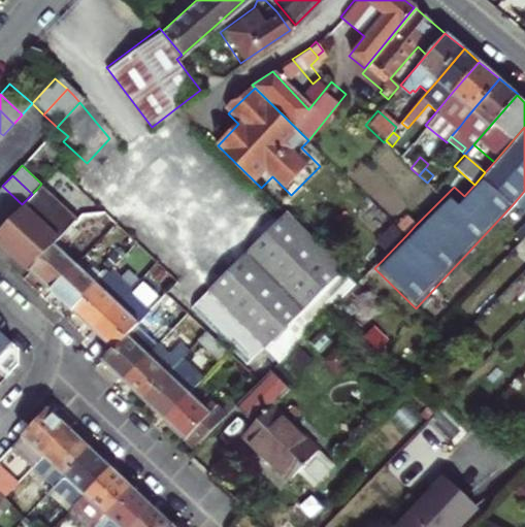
[(0,200),(13,213),(22,204),(2,186),(0,188),(0,200)]
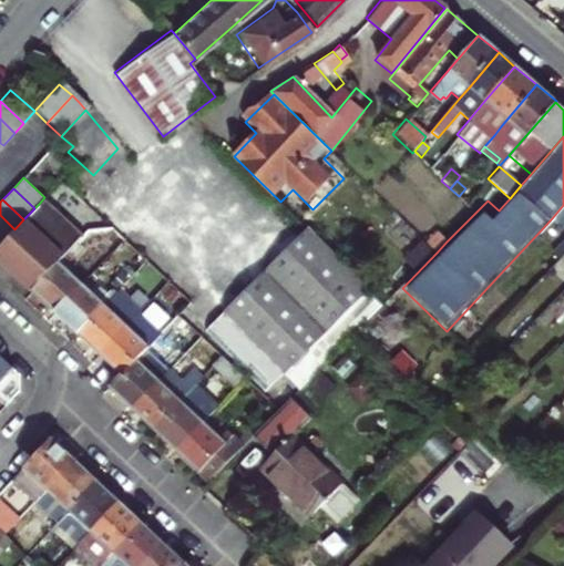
[(0,273),(27,299),(62,261),(80,243),(39,204),(34,208),(23,219),(14,229),(4,240),(0,245),(0,273)]
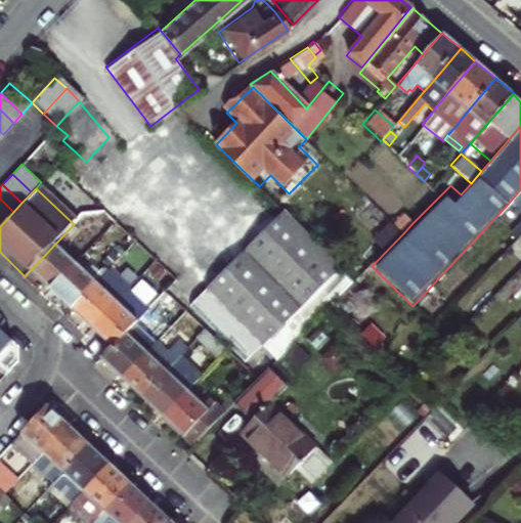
[(520,189),(510,202),(519,211),(520,208),(520,221),(508,235),(514,241),(520,232),(520,189)]
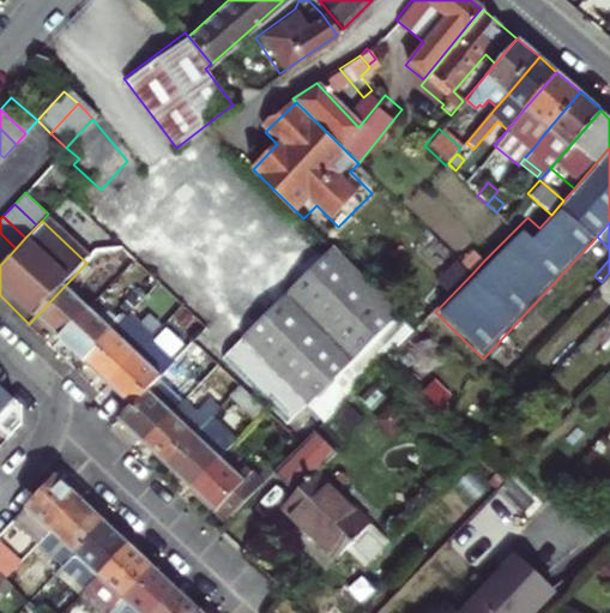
[(0,256),(5,260),(16,248),(0,233),(0,256)]
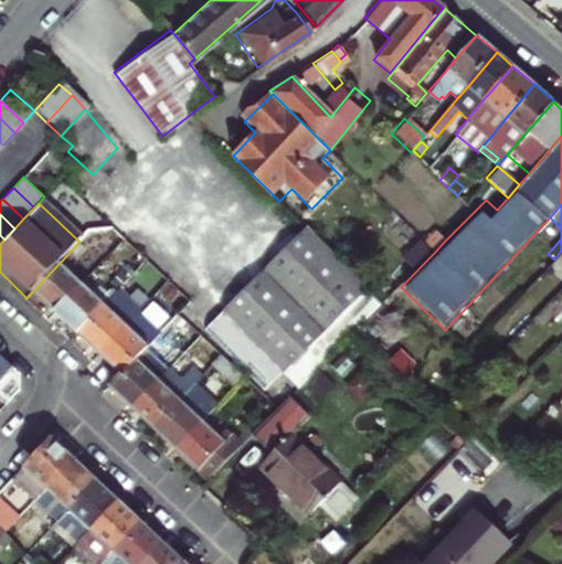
[(279,375),(297,392),(356,332),(383,305),(309,231),(208,332),(267,389),(279,375)]
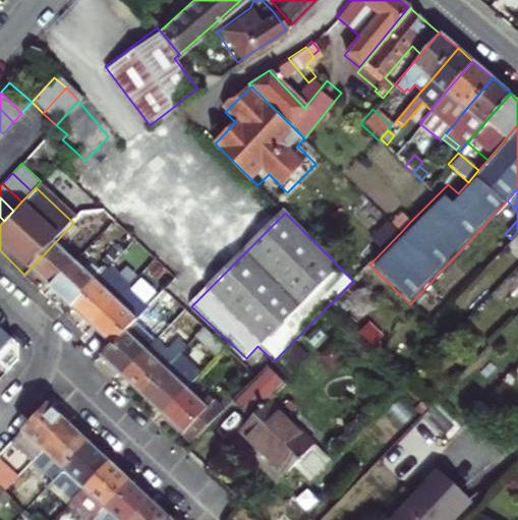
[(392,223),(401,232),(410,222),(401,214),(392,223)]
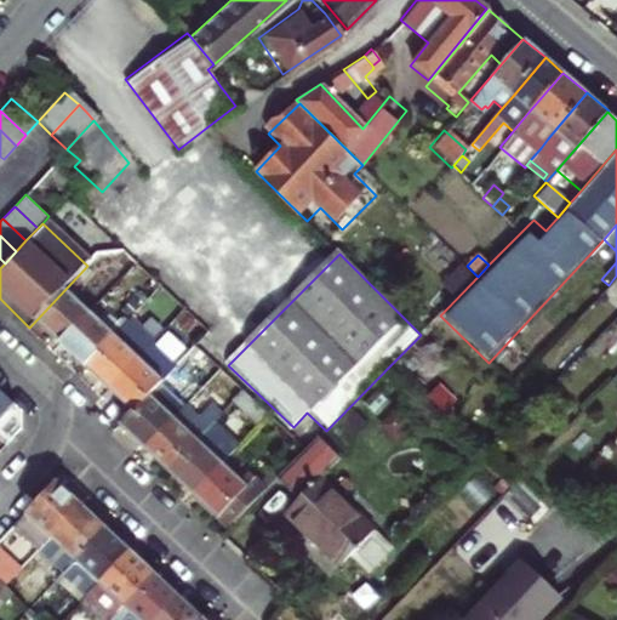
[(52,351),(91,310),(68,286),(29,328),(52,351)]
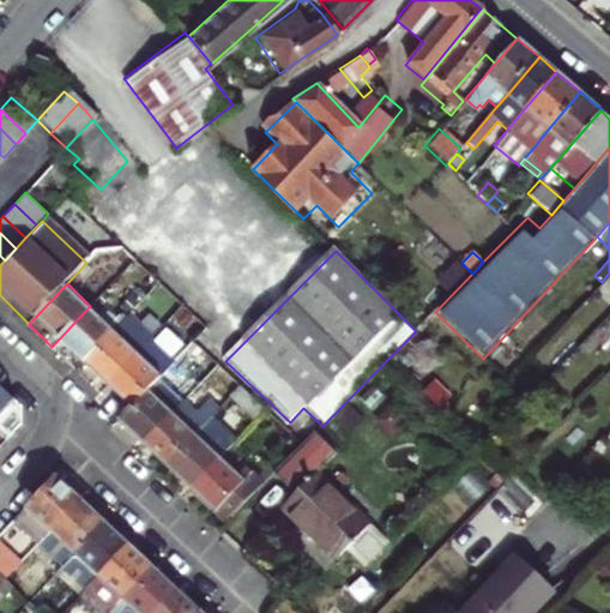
[(52,347),(76,371),(114,330),(90,306),(52,347)]
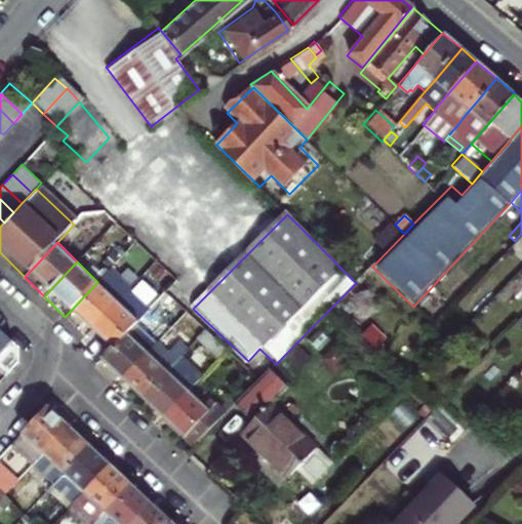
[(65,317),(84,335),(123,294),(104,275),(97,282),(65,317)]
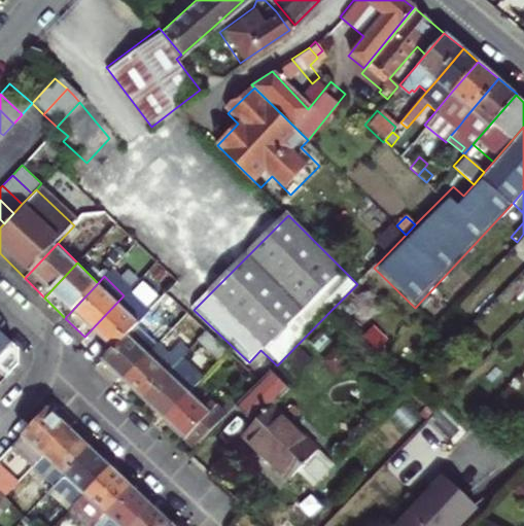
[(132,286),(124,295),(140,310),(147,302),(132,286)]
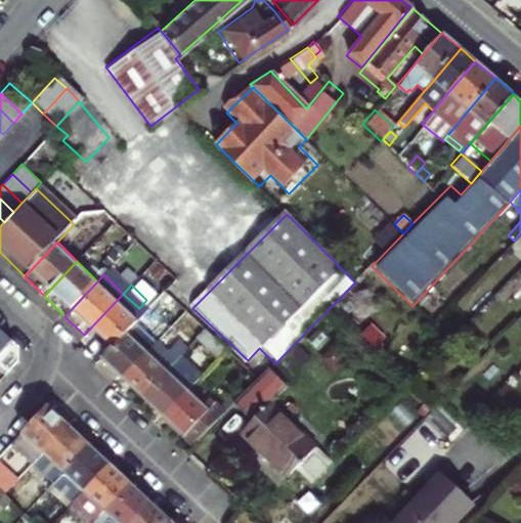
[(105,356),(128,333),(145,314),(139,308),(123,294),(84,335),(105,356)]
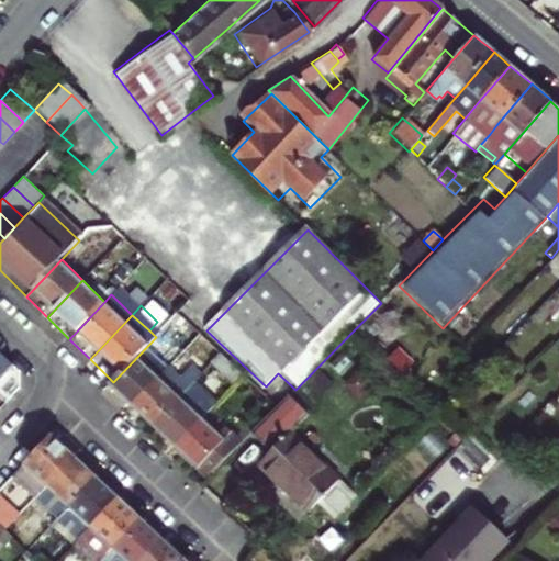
[(0,381),(12,368),(0,356),(0,381)]
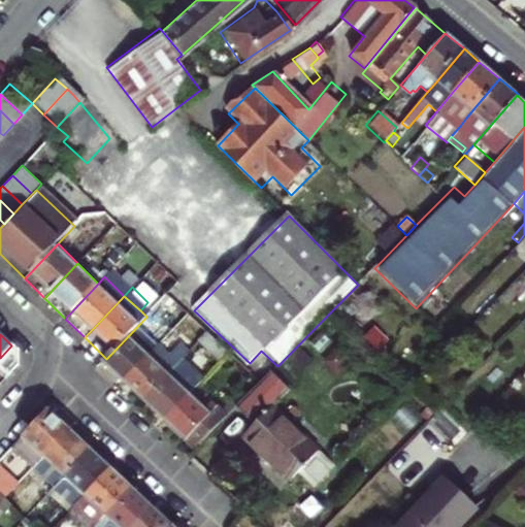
[(97,367),(117,387),(149,354),(129,335),(106,359),(97,367)]
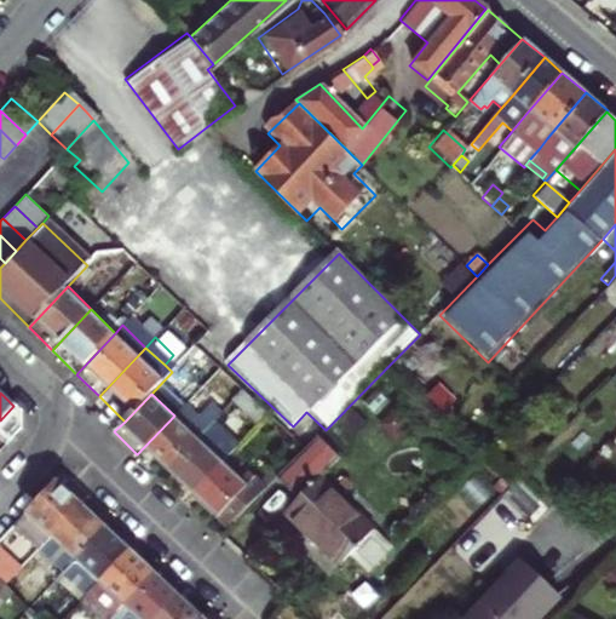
[(264,419),(237,394),(225,407),(251,433),(264,419)]
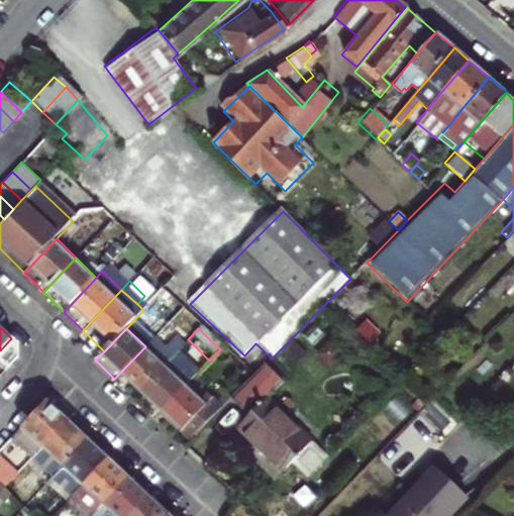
[(114,379),(133,398),(166,364),(180,348),(167,336),(155,349),(148,344),(145,346),(114,379)]
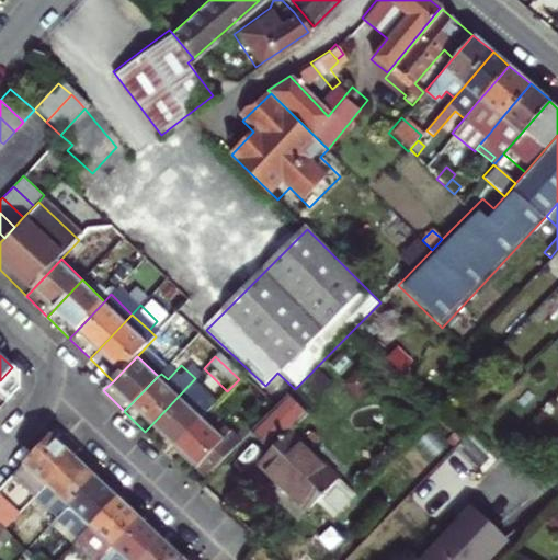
[(166,454),(203,416),(180,395),(145,432),(166,454)]
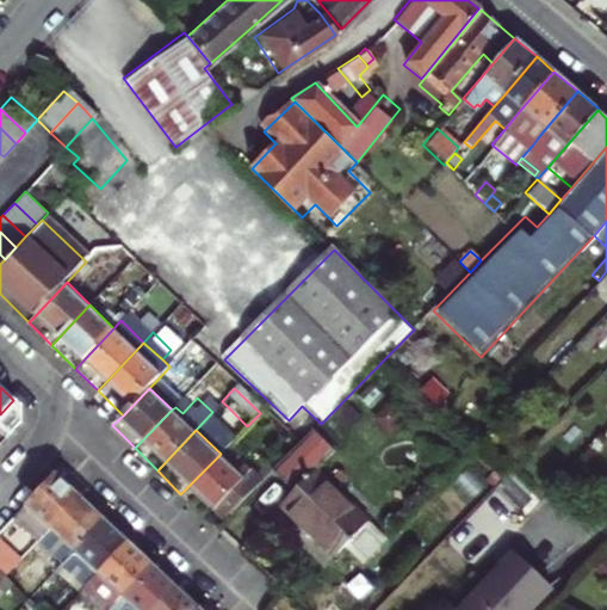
[(385,536),(373,524),(319,470),(336,451),(315,431),(308,438),(276,470),(297,492),(292,497),(347,550),(359,562),(385,536)]
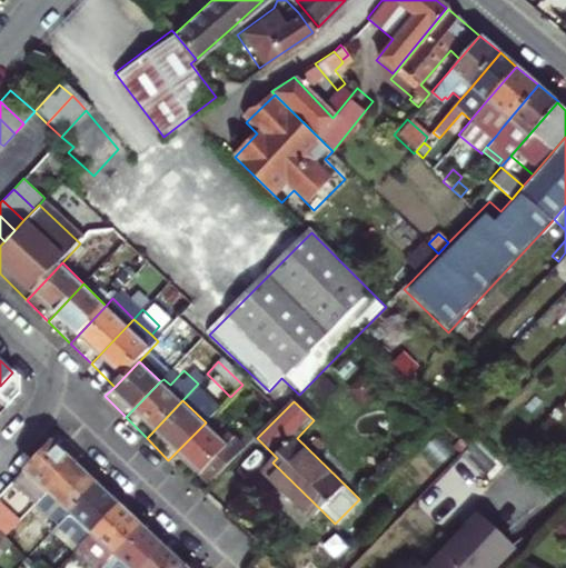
[(168,460),(190,481),(227,442),(206,422),(168,460)]
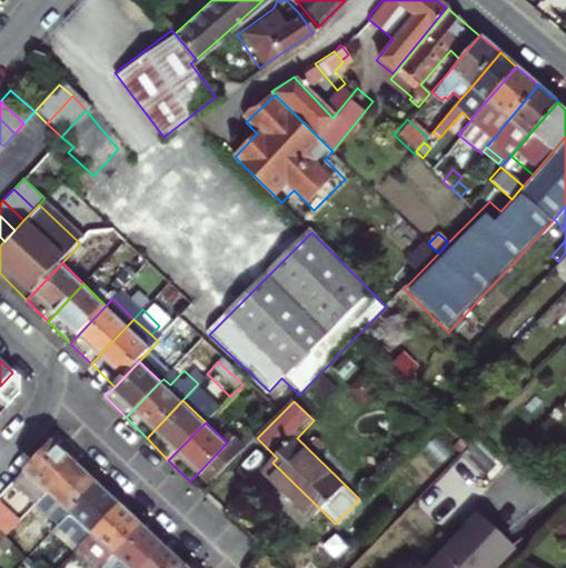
[(37,495),(77,452),(53,430),(23,462),(36,474),(26,484),(37,495)]
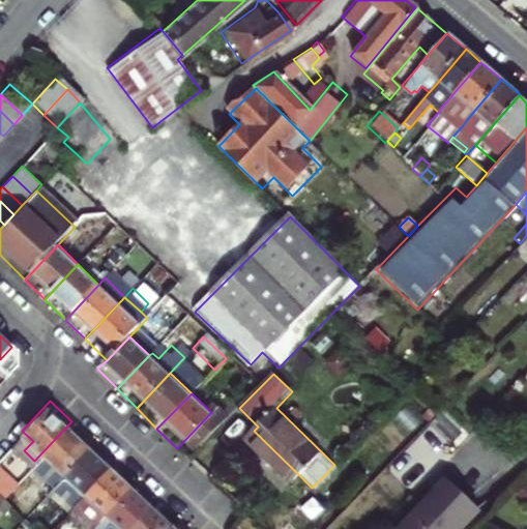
[(34,461),(56,481),(93,442),(71,421),(34,461)]
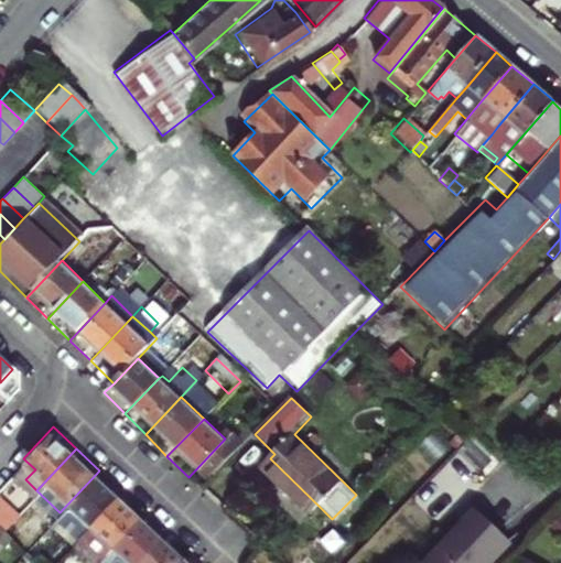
[(13,467),(25,479),(35,469),(23,458),(13,467)]
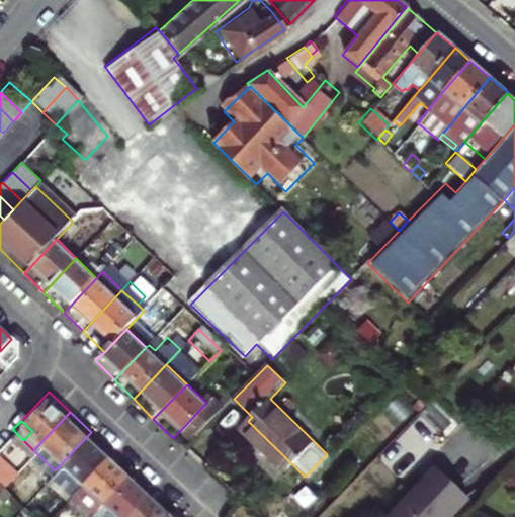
[(242,428),(287,474),(294,466),(248,421),(242,428)]
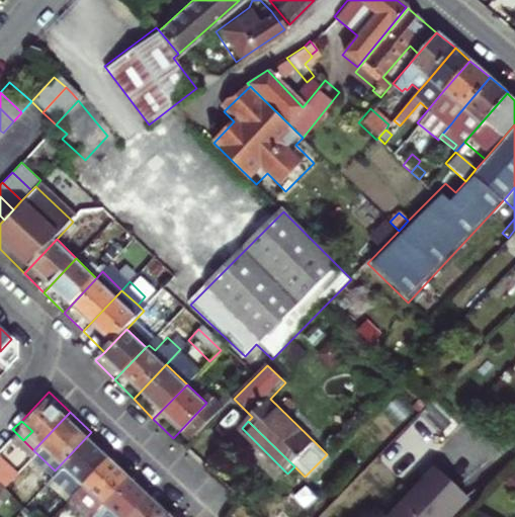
[(66,500),(72,494),(111,452),(91,432),(55,470),(46,481),(66,500)]
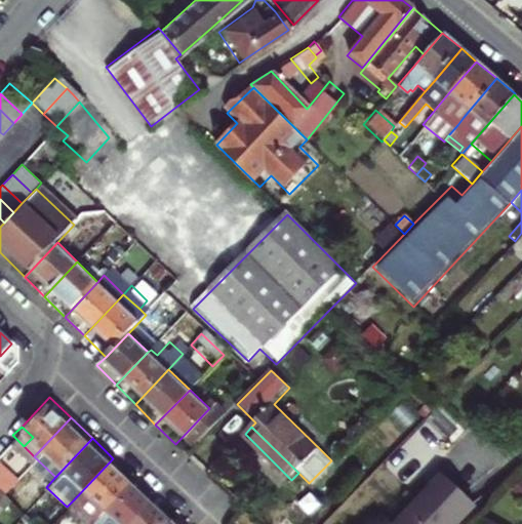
[(0,478),(7,485),(19,472),(0,453),(0,478)]
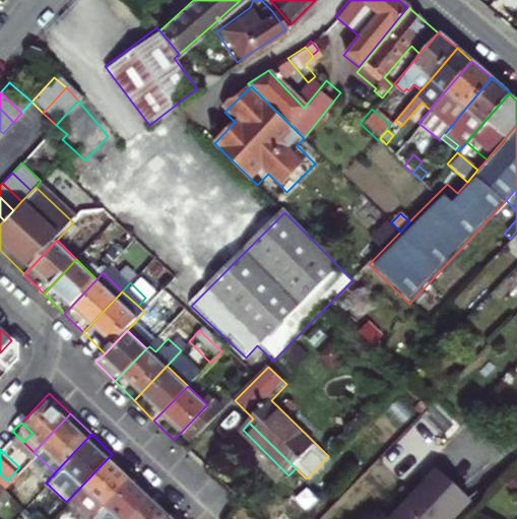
[(72,496),(92,515),(131,473),(112,454),(72,496)]
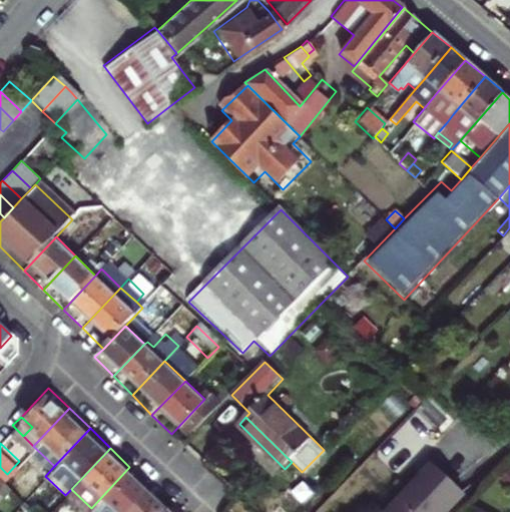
[(126,511),(150,487),(129,467),(91,508),(95,511),(126,511)]
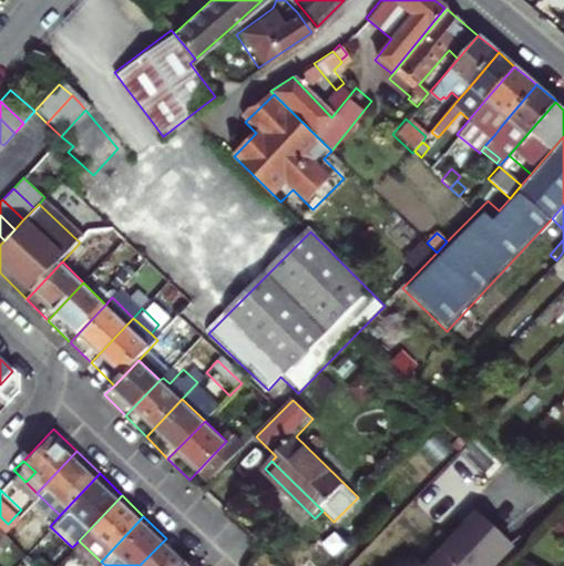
[(477,517),(431,565),(491,565),(509,547),(477,517)]
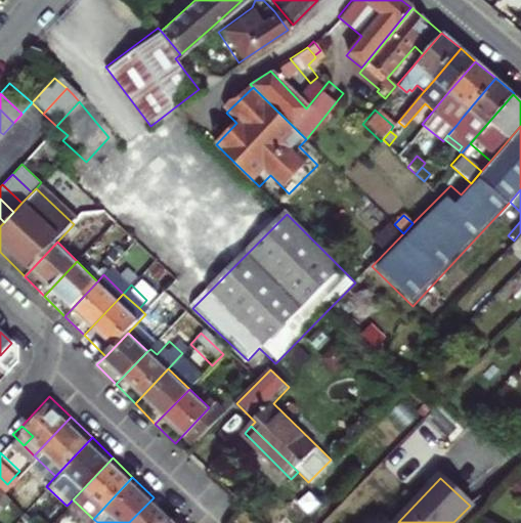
[(168,522),(173,517),(154,497),(129,522),(168,522)]
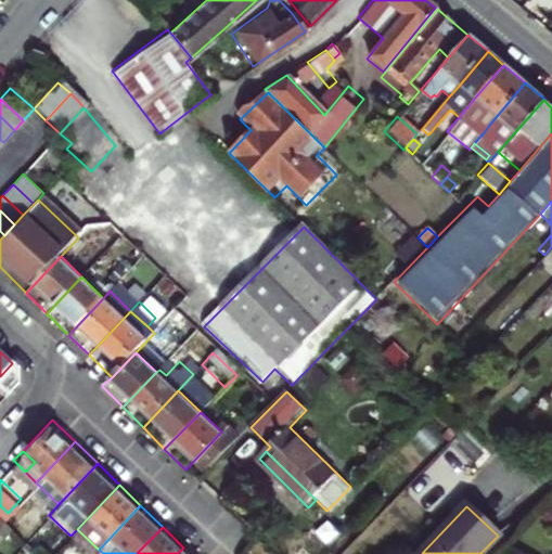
[(12,553),(16,550),(3,538),(0,541),(0,553),(12,553)]
